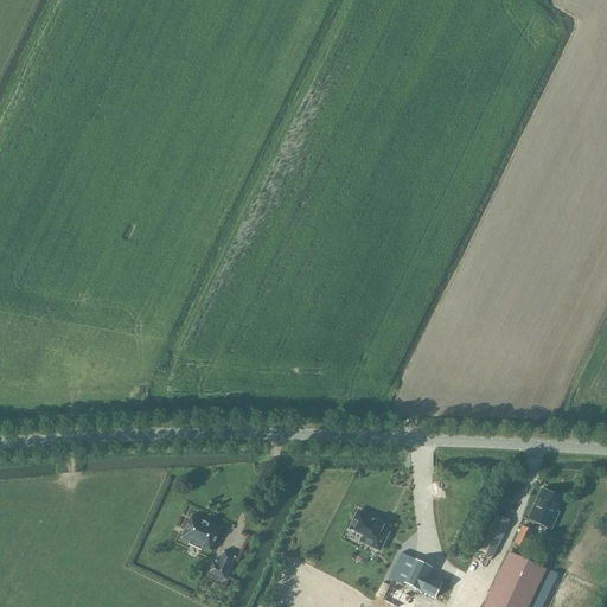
[(471,496),(474,487),(451,477),(447,485),(471,496)]
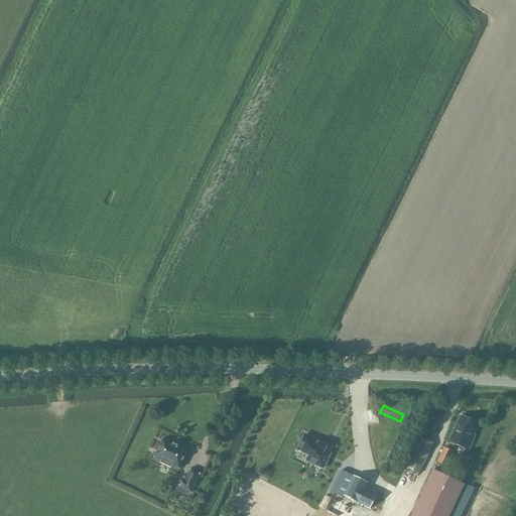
[(475,434),(479,424),(460,416),(448,441),(469,452),(476,435),(475,434)]
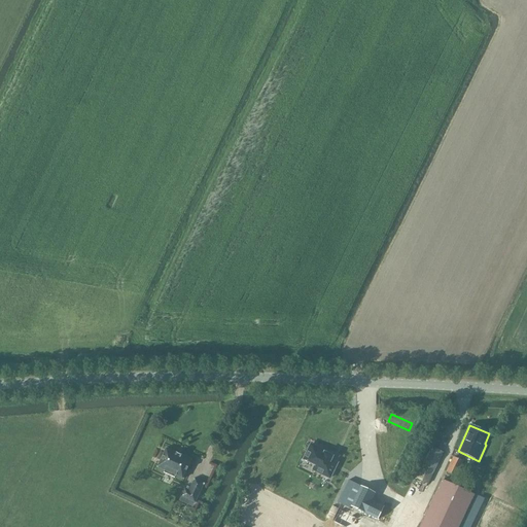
[(400,447),(406,435),(391,428),(386,440),(400,447)]
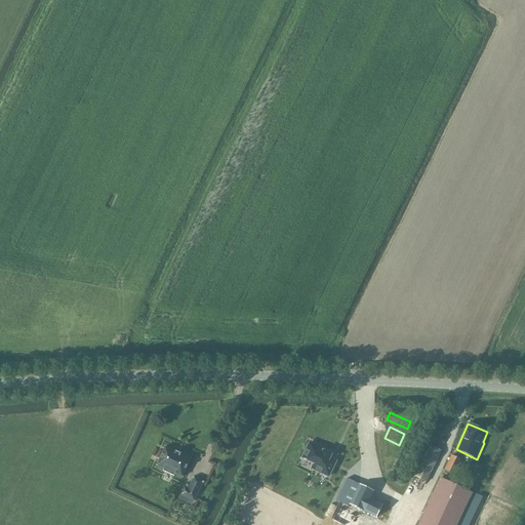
[(324,468),(321,473),(328,477),(336,461),(329,458),(331,455),(318,449),(319,447),(310,443),(303,458),(314,463),(315,463),(324,468)]
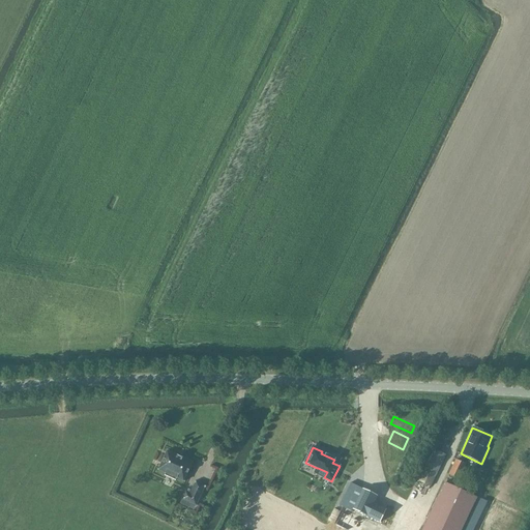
[(176,477),(183,481),(192,462),(167,449),(157,469),(165,472),(164,475),(175,480),(176,477)]
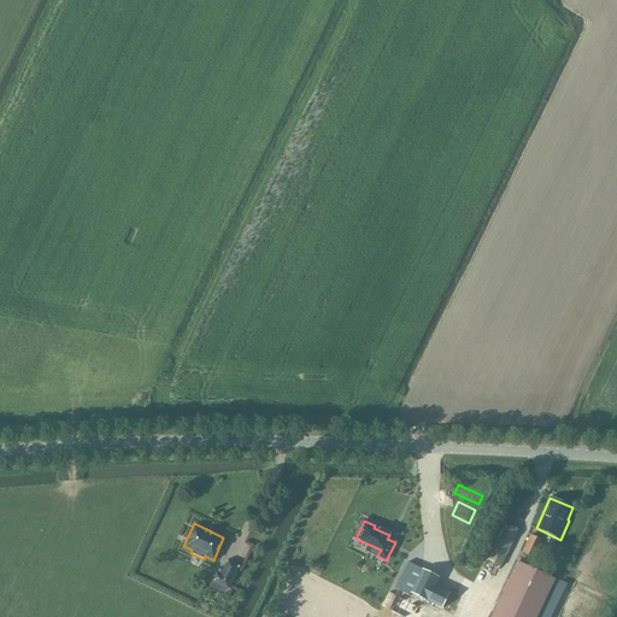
[(492,550),(487,560),(501,566),(519,530),(505,523),(492,550)]
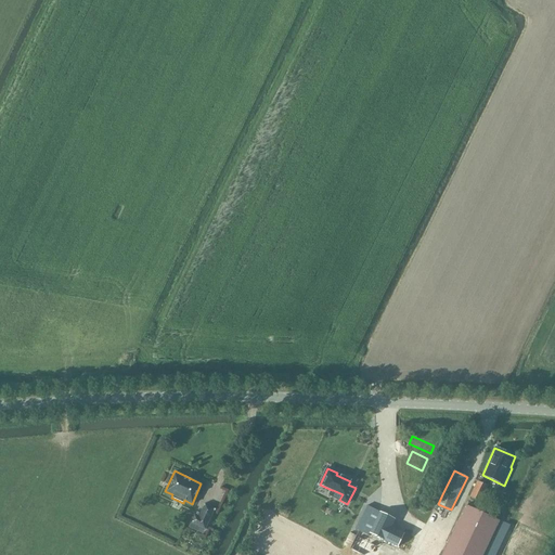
[(487,486),(477,481),(469,497),(479,501),(487,486)]
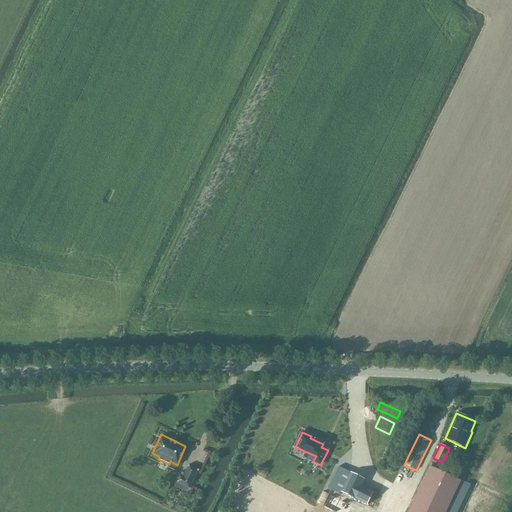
[(179,474),(175,482),(189,488),(197,469),(188,465),(183,476),(179,474)]
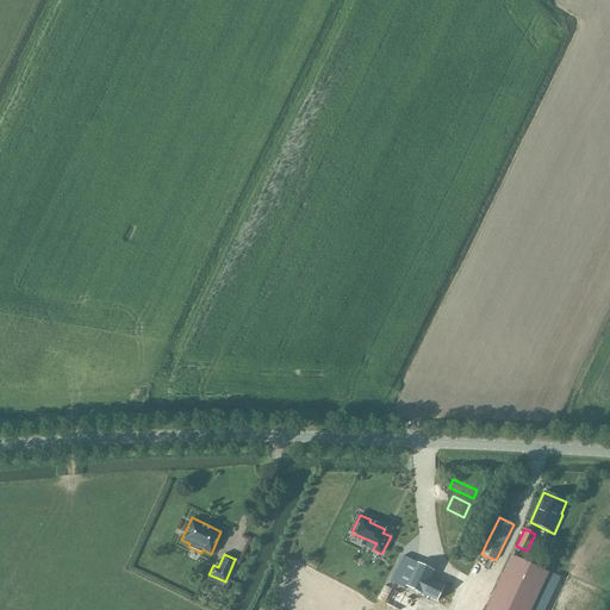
[(511,555),(485,609),(530,609),(549,573),(511,555)]
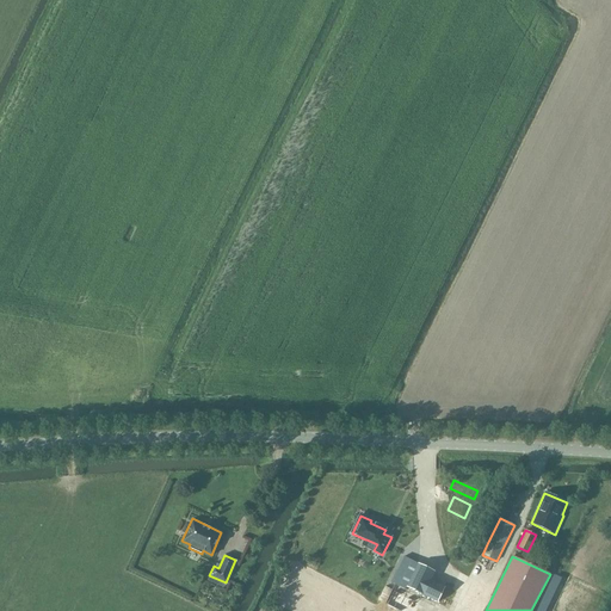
[(418,565),(407,587),(437,603),(444,587),(431,580),(434,573),(418,565)]
